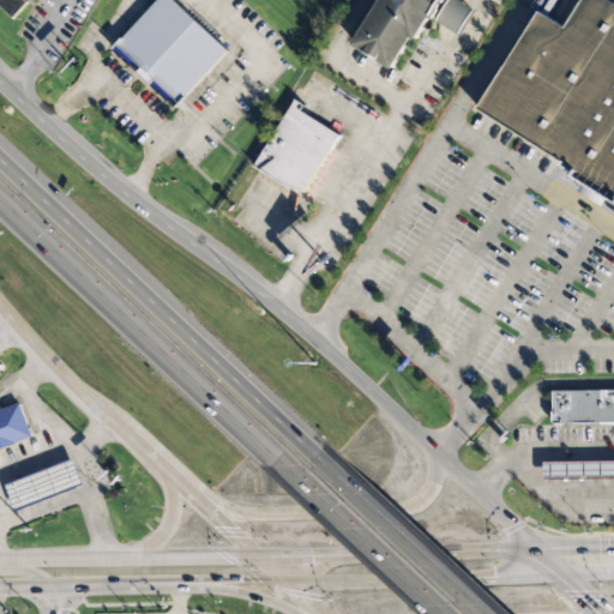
[(0,0),(0,5),(13,17),(26,2),(23,0),(0,0)]
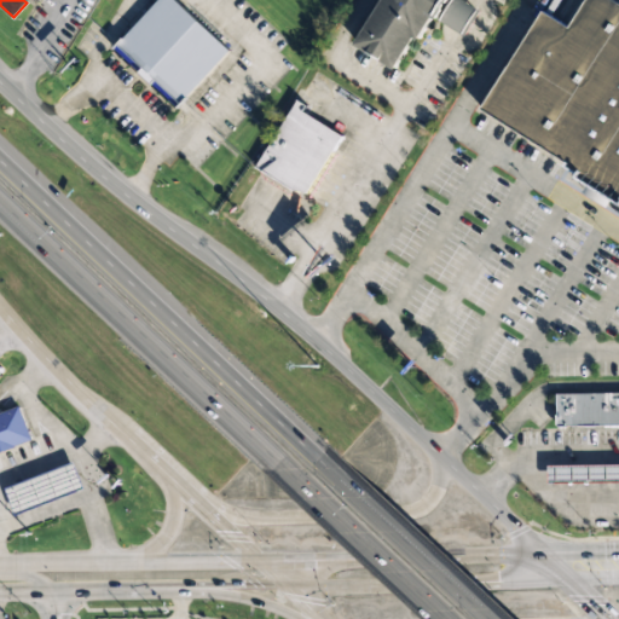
[(230,50),(174,0),(157,0),(114,50),(178,108),(230,50)]
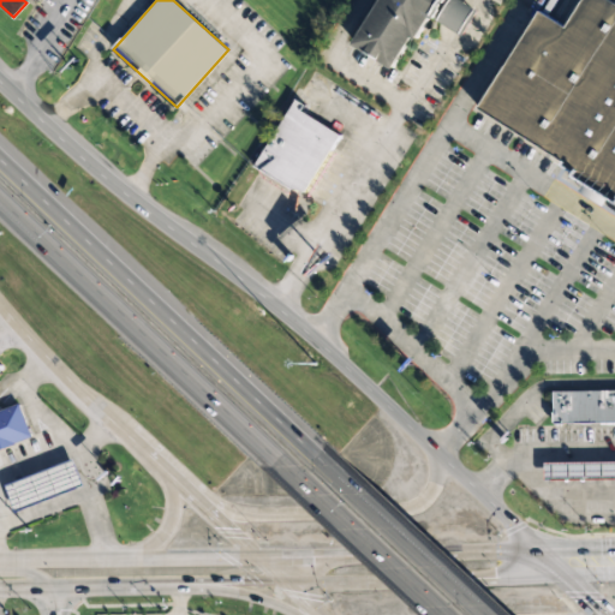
[(384,0),(360,46),(404,70),(433,17),(463,34),(476,10),(458,0),(384,0)]
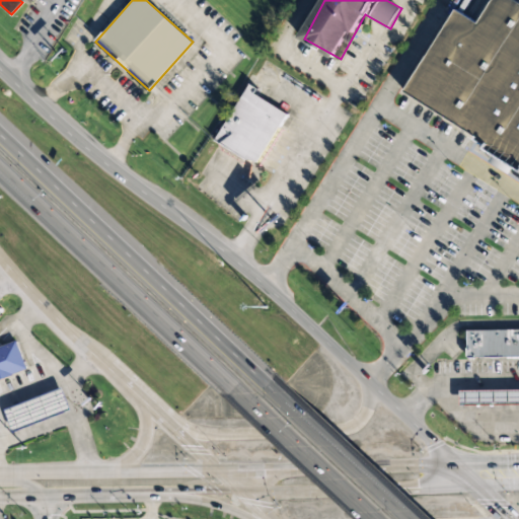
[(400,92),(518,165),(518,3),(513,0),(491,0),(477,20),(453,6),(400,92)]
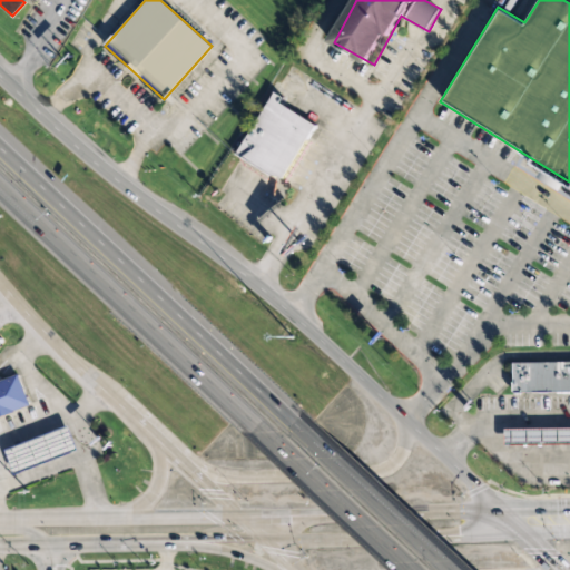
[(237,155),(283,180),(315,124),(279,104),(284,97),(273,91),(237,155)]
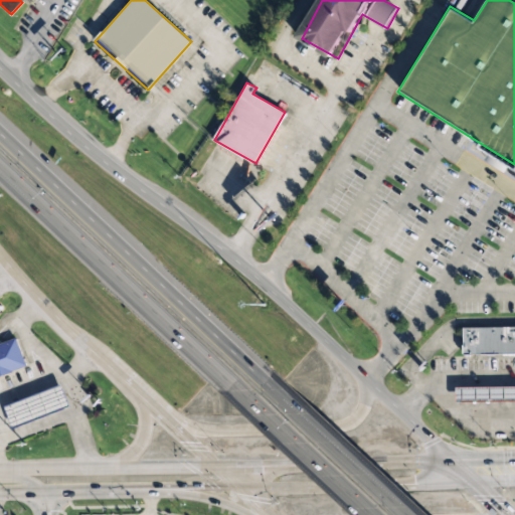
[(514,326),(514,354),(464,355),(464,327),(514,326)]
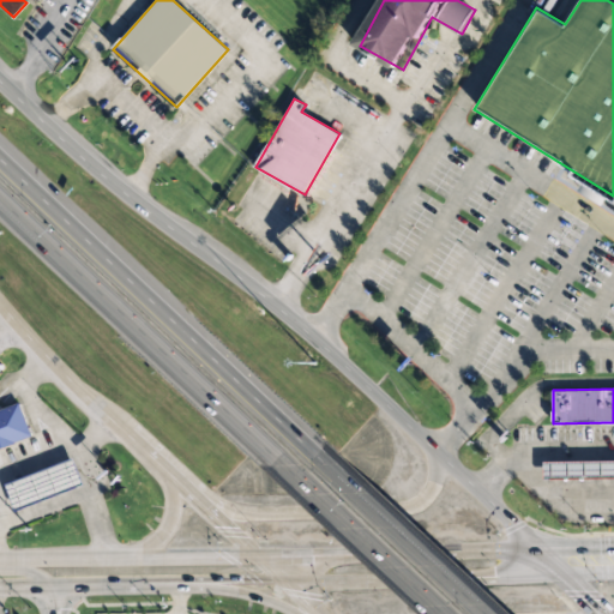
[(0,408),(0,450),(32,439),(18,402),(0,408)]
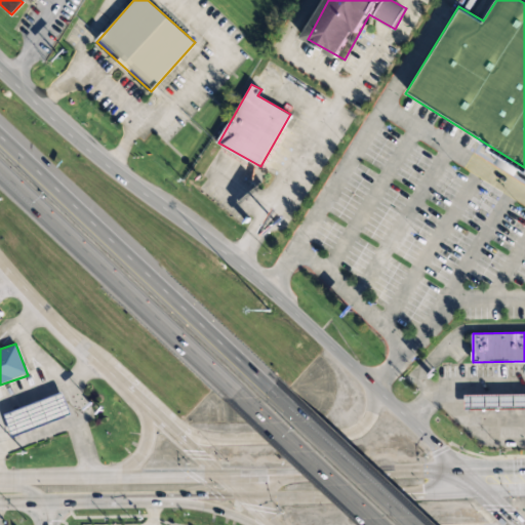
[(5,414),(64,392),(72,415),(14,437),(5,414)]
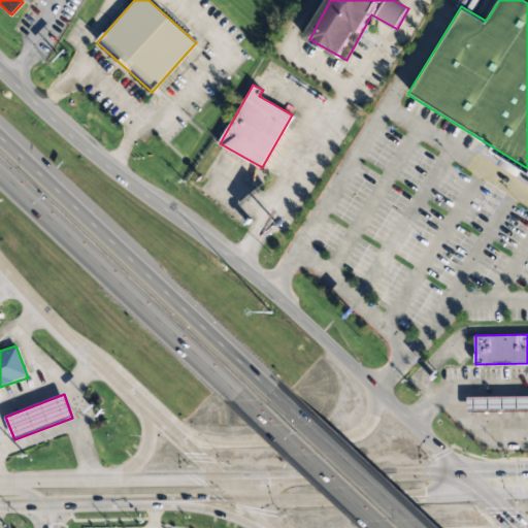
[(468,411),(527,411),(527,395),(468,395),(468,411)]
